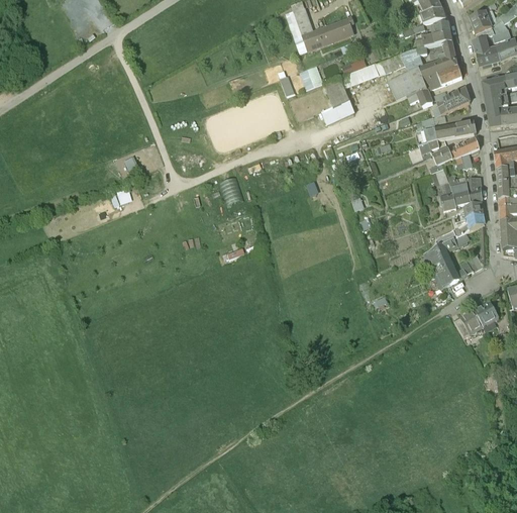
[(422,0),(419,1),(425,13),(442,8),(438,0),(422,0)]
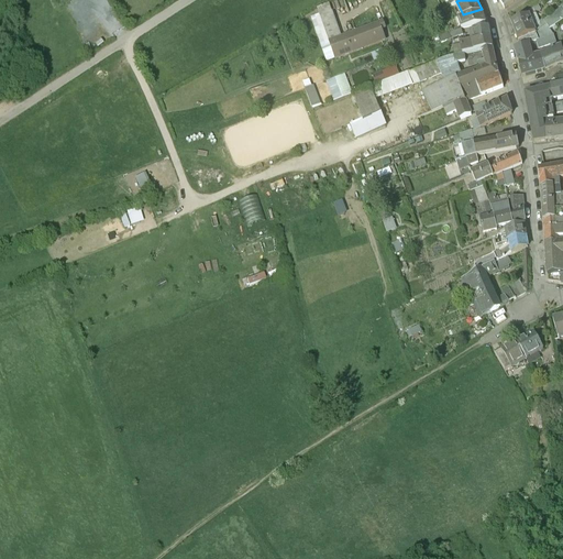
[(329,3),(317,8),(329,43),(341,39),(329,3)]
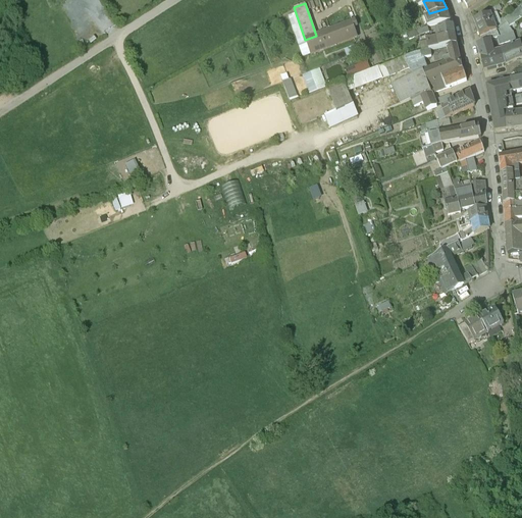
[(521,8),(520,5),(504,16),(510,24),(521,14),(521,8)]
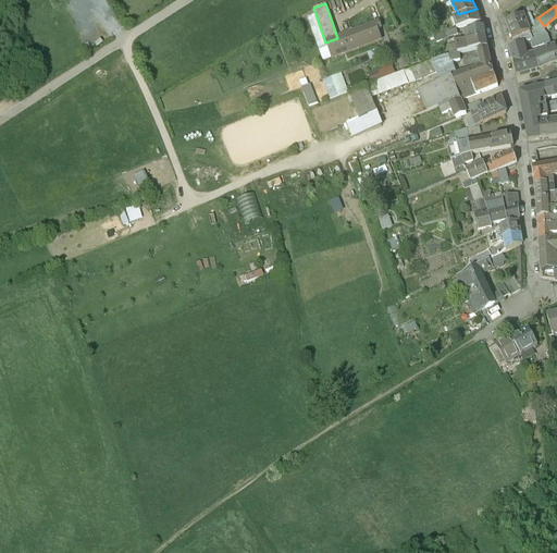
[(523,12),(505,20),(511,37),(528,31),(530,29),(529,24),(523,12)]
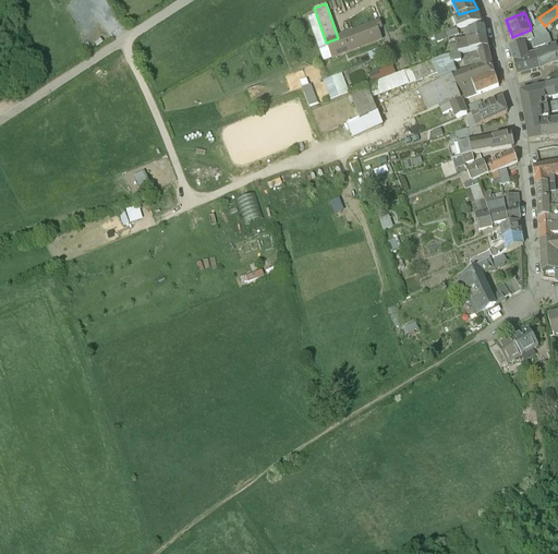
[(478,13),(460,17),(461,23),(462,25),(480,21),(478,13)]
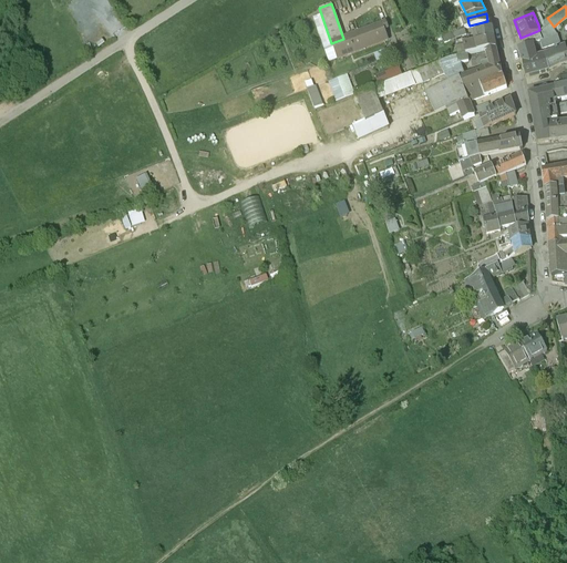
[(547,18),(538,24),(539,30),(537,31),(540,38),(547,36),(557,32),(554,27),(547,18)]
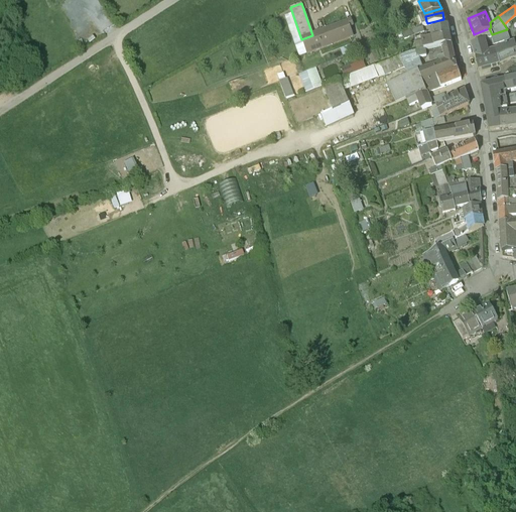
[(349,21),(325,30),(330,42),(353,33),(349,21)]
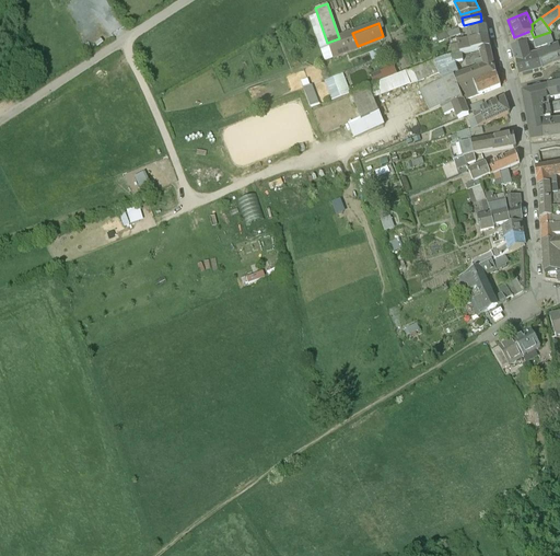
[(463,23),(452,27),(453,30),(453,31),(454,31),(461,36),(465,31),(464,25),(463,23)]
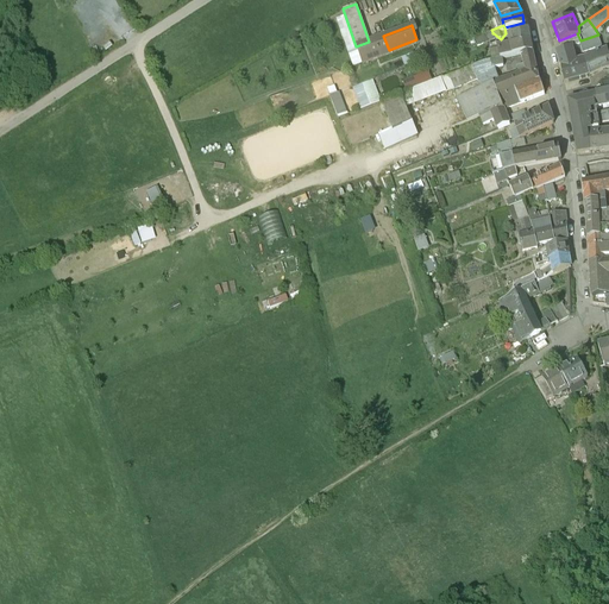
[(528,27),(509,31),(510,43),(531,38),(528,27)]
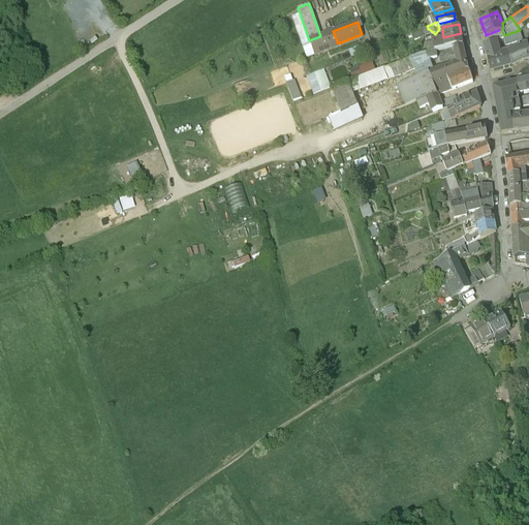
[(435,34),(429,29),(426,33),(432,37),(435,34)]
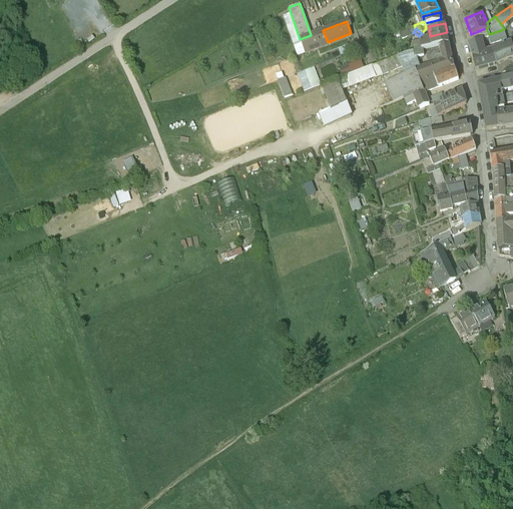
[(486,28),(471,34),(473,39),(482,37),(489,34),(486,28)]
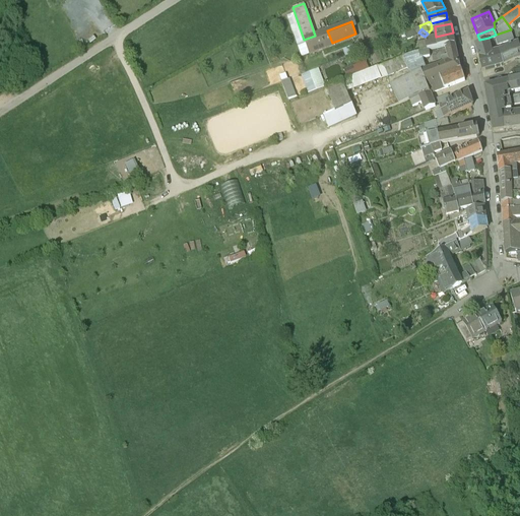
[(315,36),(304,40),(309,53),(332,43),(327,30),(315,36)]
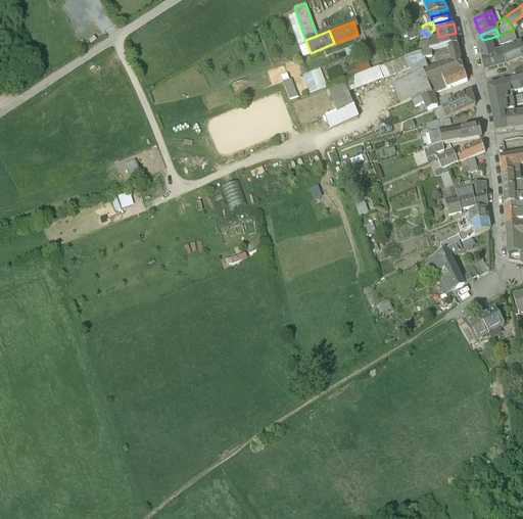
[(456,33),(438,37),(439,39),(433,39),(428,41),(430,48),(440,46),(447,44),(458,42),(456,33)]
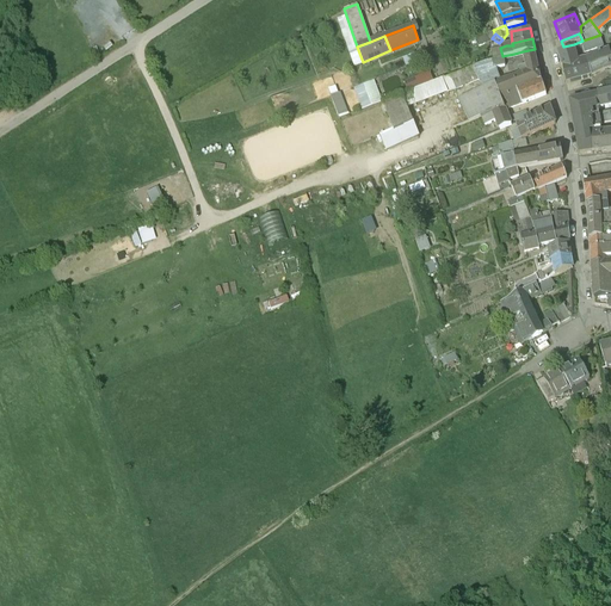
[(590,38),(582,41),(585,49),(592,47),(590,38)]
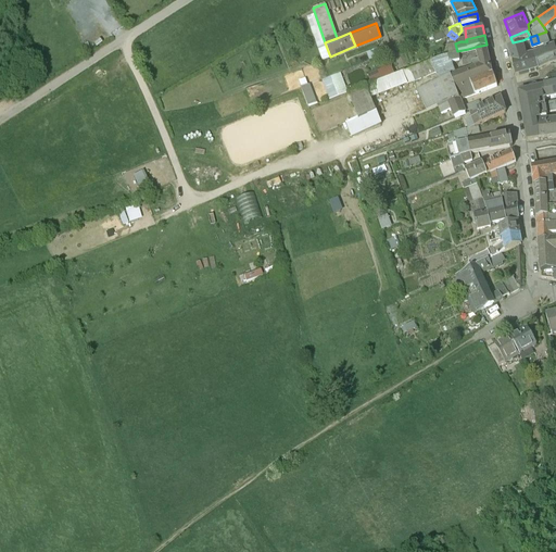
[(513,42),(508,45),(512,57),(526,52),(522,40),(513,42)]
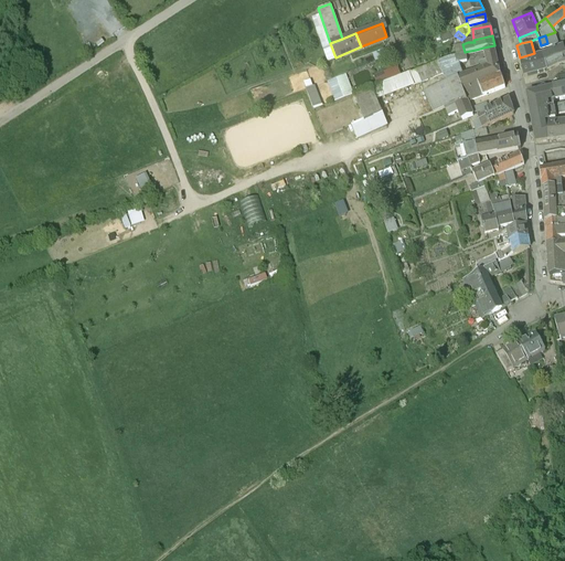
[(564,54),(562,43),(545,51),(543,51),(546,67),(558,62),(564,60),(564,54)]
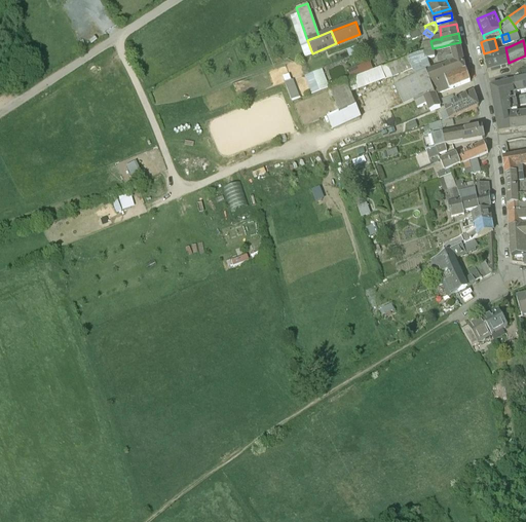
[(362,42),(347,48),(350,54),(365,49),(362,42)]
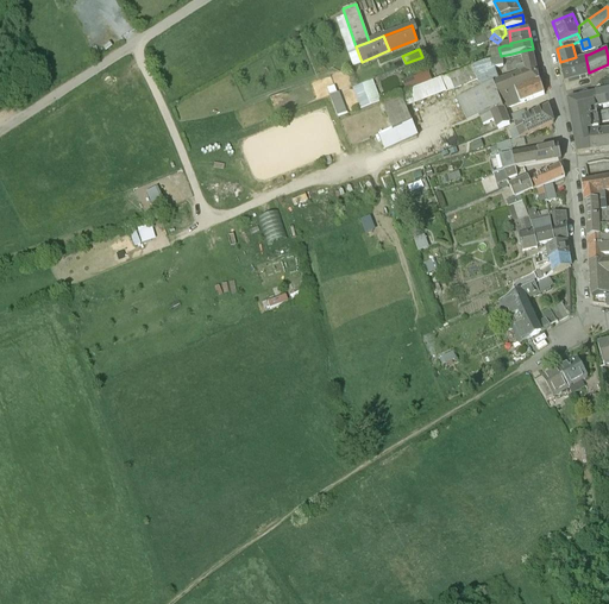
[(533,49),(521,51),(525,63),(534,60),(535,60),(533,49)]
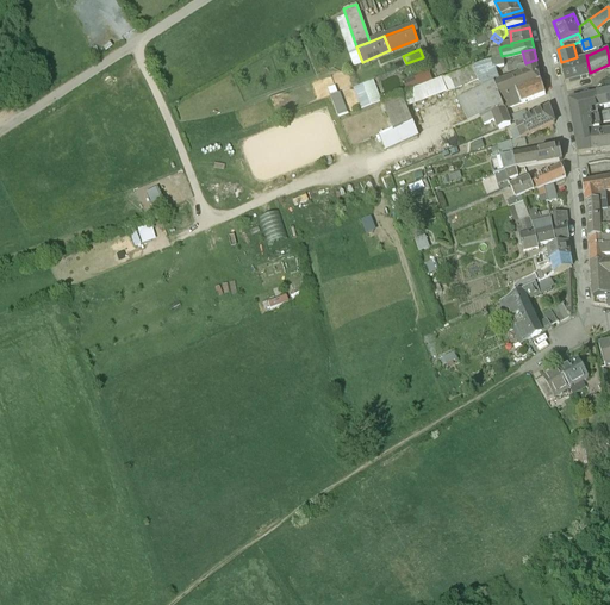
[(577,57),(561,62),(566,79),(590,73),(586,55),(577,57)]
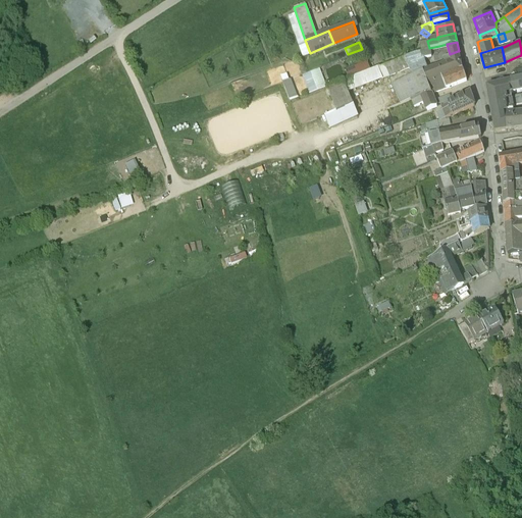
[(458,51),(450,54),(450,55),(451,59),(448,60),(438,63),(441,73),(462,66),(458,51)]
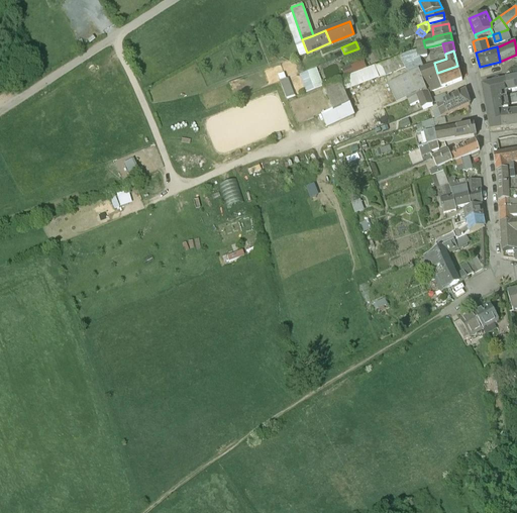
[(405,65),(400,55),(367,68),(346,75),(340,78),(345,90),(405,65)]
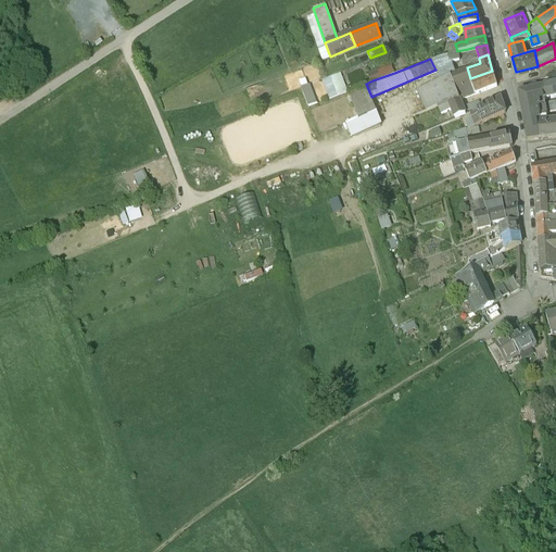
[(391,64),(369,72),(373,80),(394,73),(391,64)]
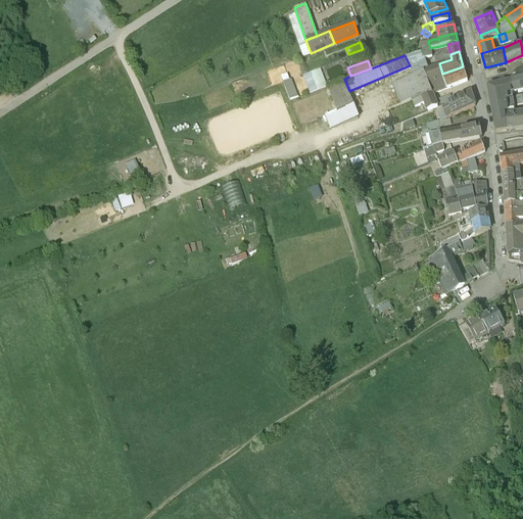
[(439,63),(424,68),(428,79),(442,74),(439,63)]
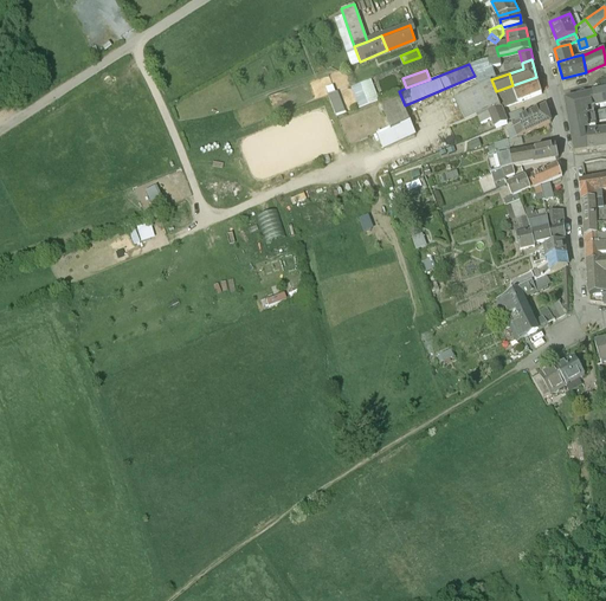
[(371,76),(349,84),(359,107),(380,98),(371,76)]
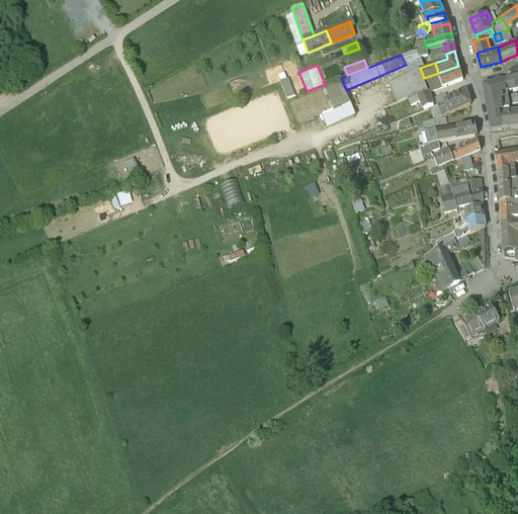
[(459,67),(425,80),(428,89),(428,90),(463,77),(459,67)]
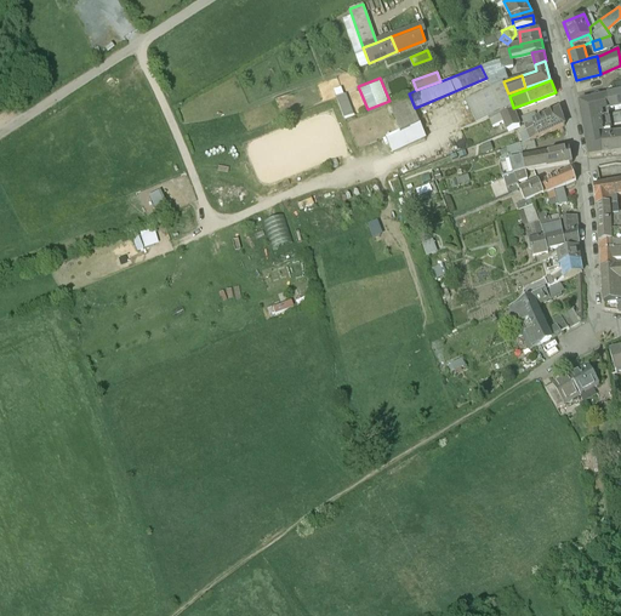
[(508,93),(503,81),(493,86),(490,87),(500,113),(501,113),(501,112),(513,107),(510,96),(508,93)]
